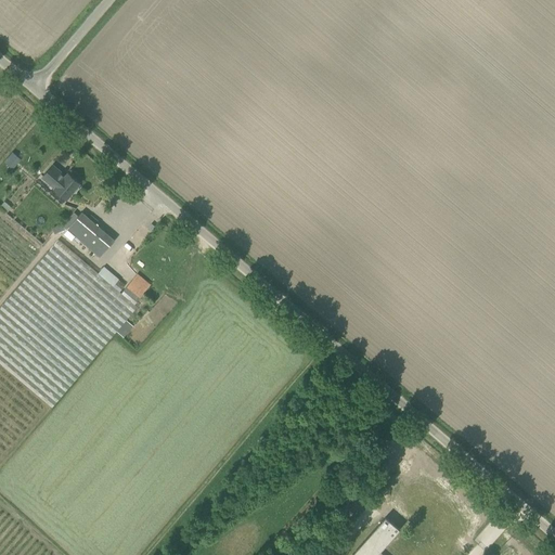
[(21,159),(12,152),(3,162),(13,169),(21,159)]
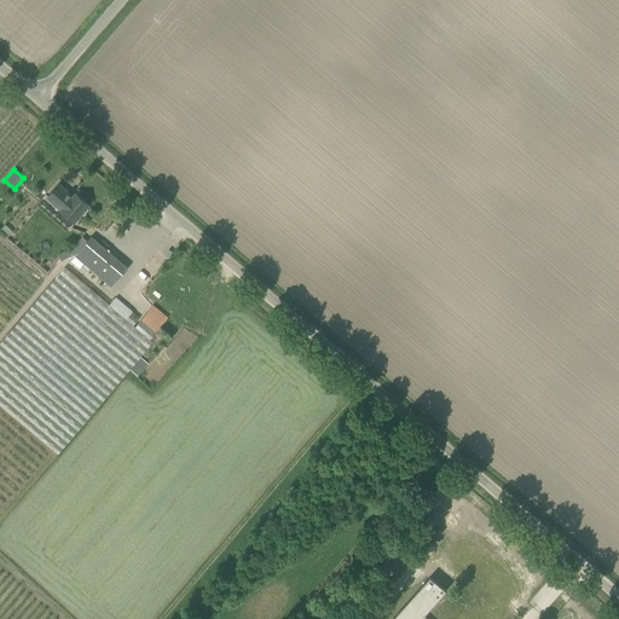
[(58,185),(51,194),(47,197),(62,210),(61,212),(74,223),(81,214),(85,215),(88,210),(87,207),(88,206),(75,194),(73,197),(67,191),(58,185)]
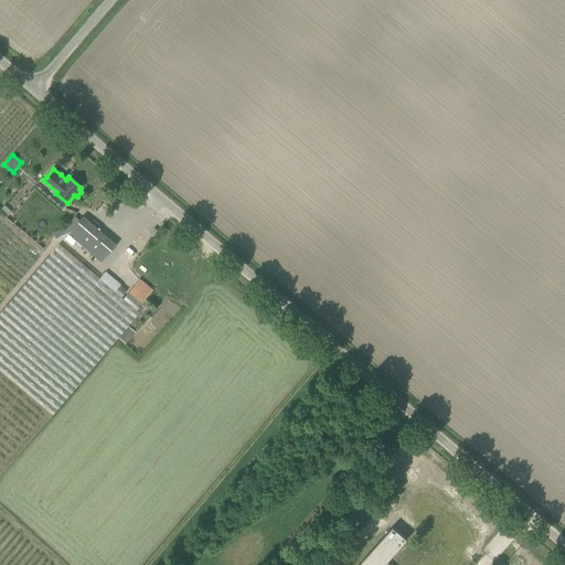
[(77,241),(103,262),(109,253),(117,245),(85,217),(83,216),(80,220),(75,216),(64,230),(68,233),(77,241)]
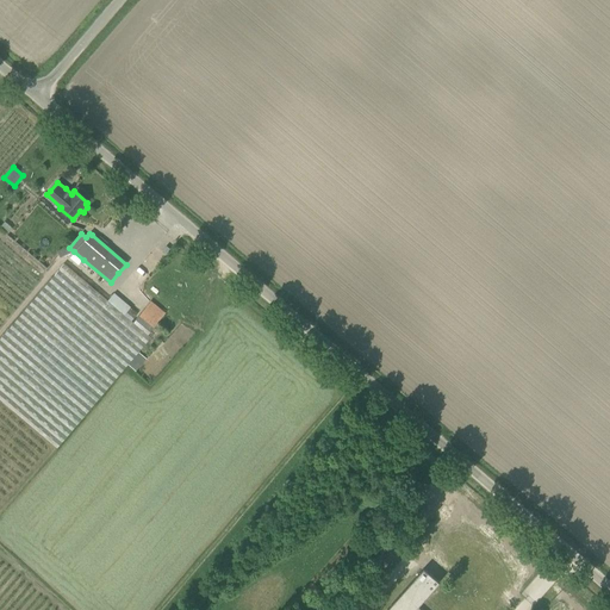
[(64,263),(0,338),(0,399),(57,448),(151,337),(64,263)]
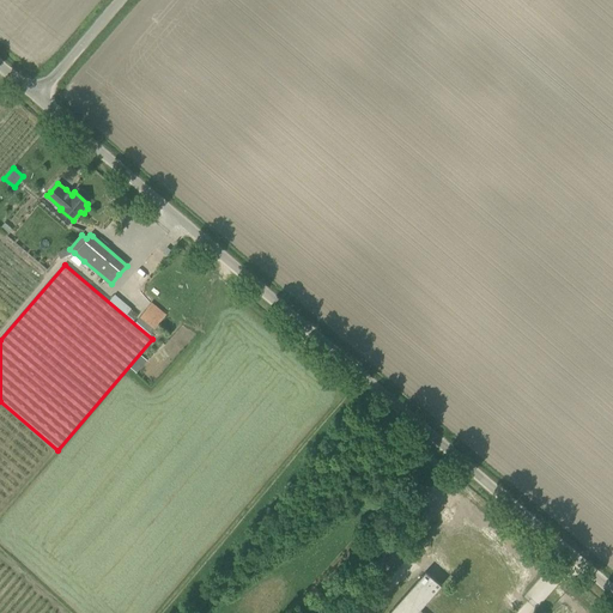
[(423,612),(420,610),(442,584),(426,571),(418,580),(389,612),(423,612)]
